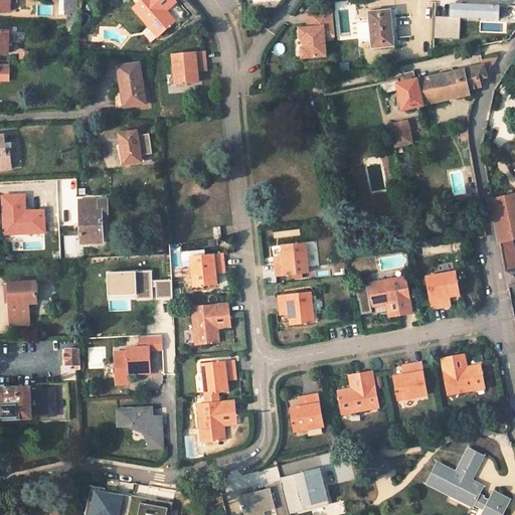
[(0,0),(0,10),(10,11),(10,0),(0,0)]
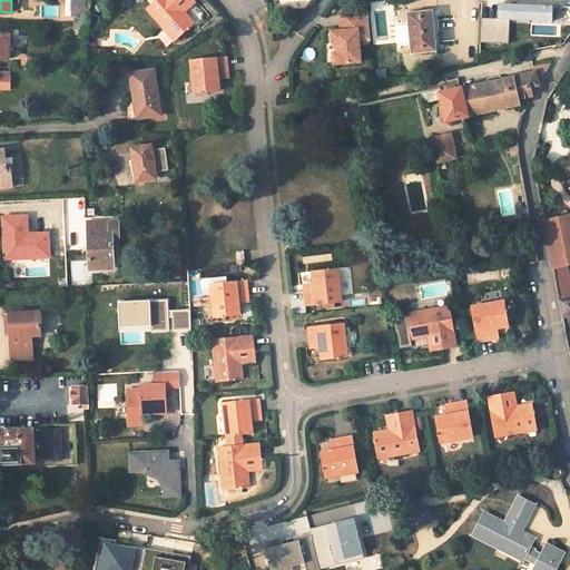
[(52,0),(52,12),(75,15),(75,26),(89,26),(89,0),(52,0)]
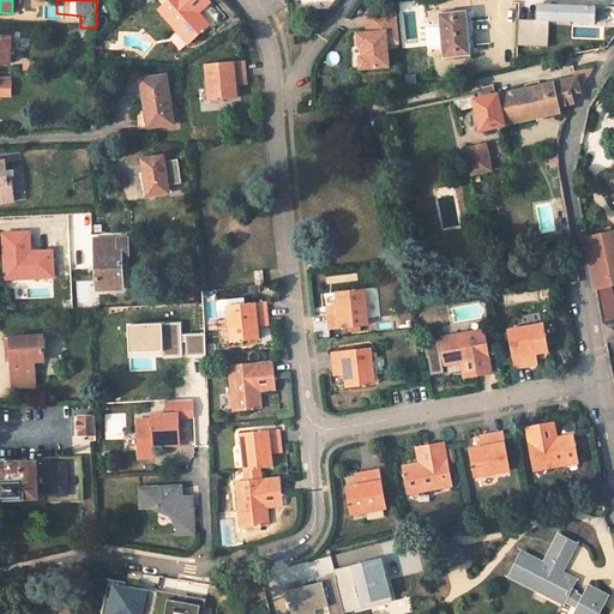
[(190,0),(163,0),(155,7),(186,42),(206,24),(187,2),(190,0)]
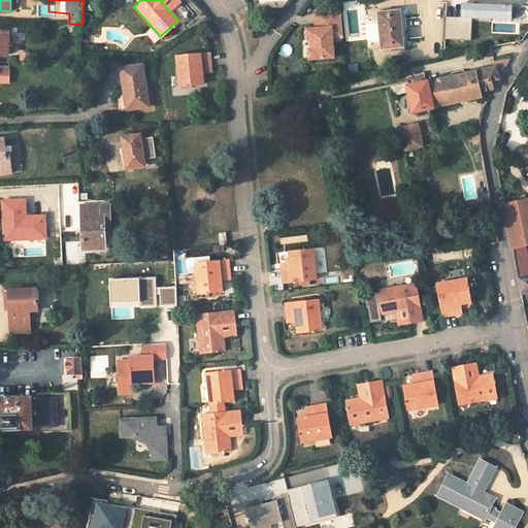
[(178,0),(177,0),(163,0),(161,2),(168,9),(178,0)]
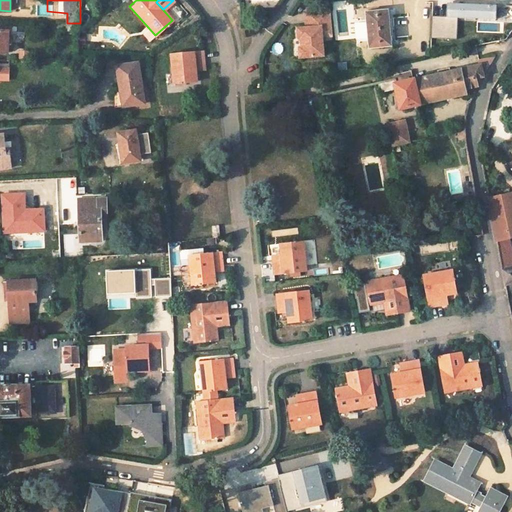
[(447,16),(432,16),(432,37),(457,38),(457,18),(496,18),(497,3),(447,2),(447,16)]
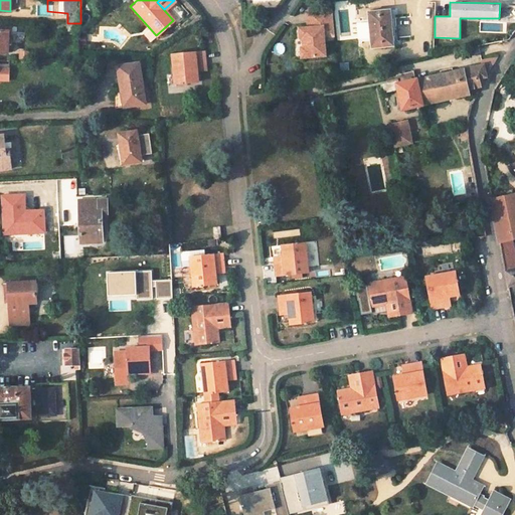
[(325,55),(324,37),(334,36),(332,9),(312,10),(313,28),(308,28),(298,28),(299,38),(302,38),(303,48),(300,48),(300,57),(325,55)]
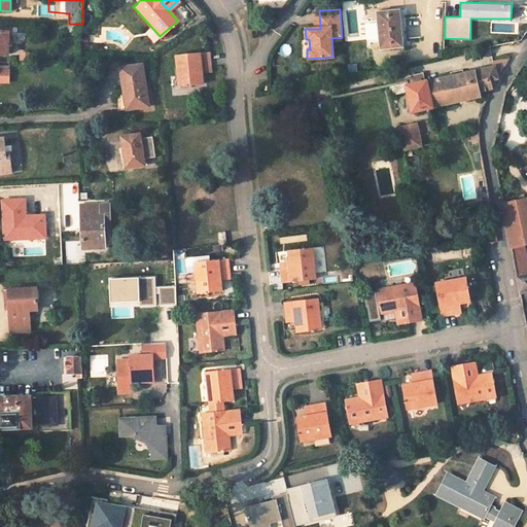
[(402,47),(398,11),(376,13),(379,49),(402,47)]
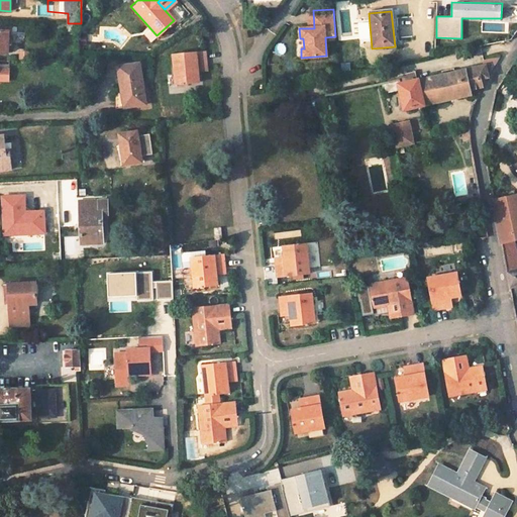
[(68,23),(67,32),(80,33),(81,23),(68,23)]
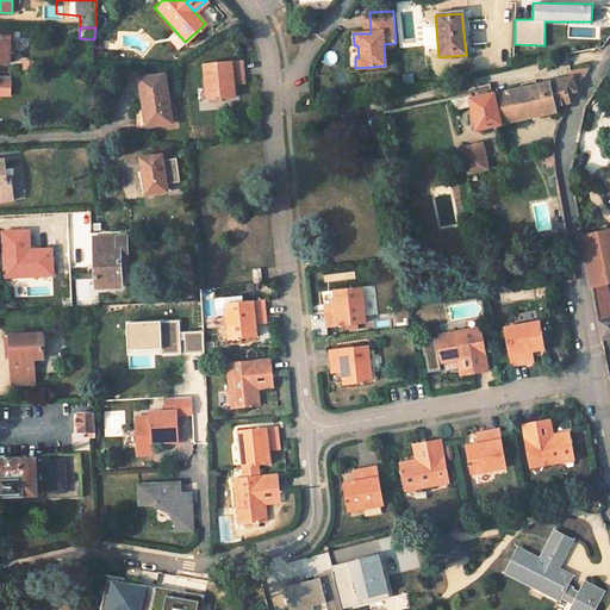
[(0,62),(10,63),(11,37),(0,36),(0,62)]
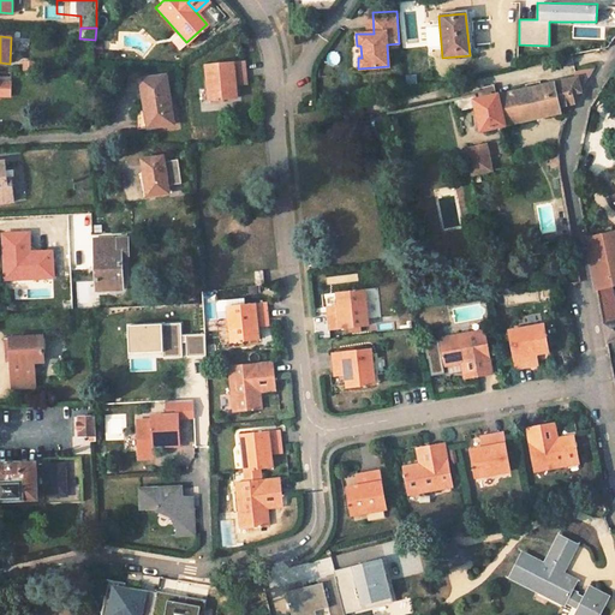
[(36,72),(37,63),(24,63),(24,72),(36,72)]
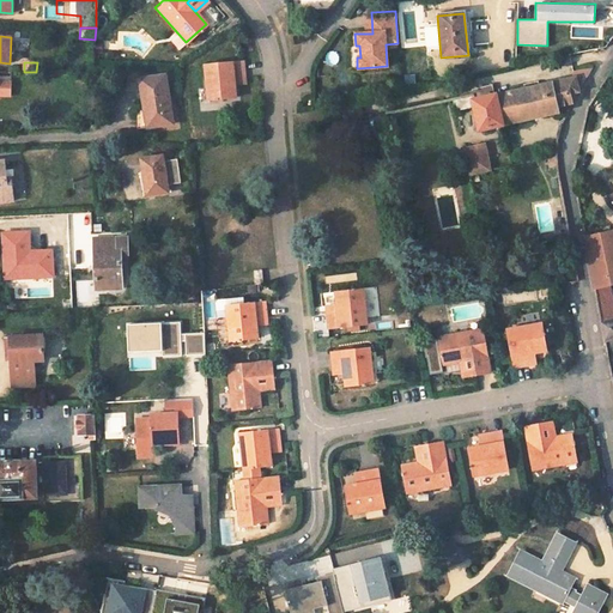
[(246,78),(244,62),(204,66),(207,102),(236,99),(234,86),(234,79),(246,78)]
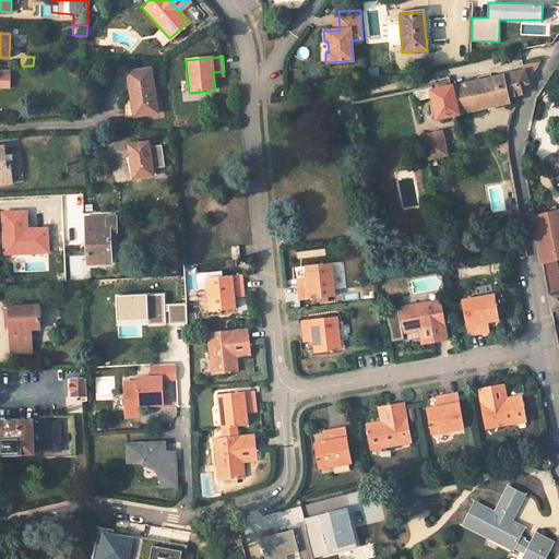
[(437,119),(511,103),(509,96),(522,94),(527,81),(539,62),(523,67),(524,71),(491,79),(490,74),(482,76),(483,81),(445,88),(444,84),(431,86),(431,85),(412,90),(415,100),(432,97),(437,119)]
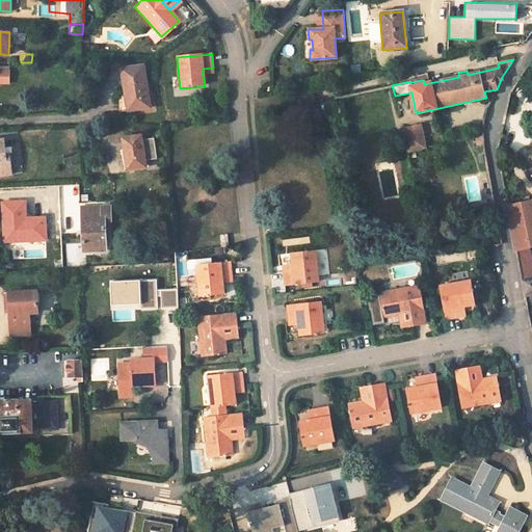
[(124,81),(126,99),(128,111),(150,108),(144,78),(143,67),(123,70),(125,81),(124,81)]
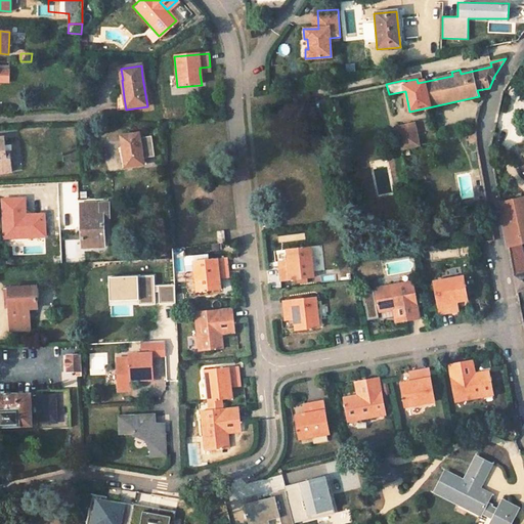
[(126,110),(124,97),(121,98),(118,103),(118,112),(126,111),(126,110)]
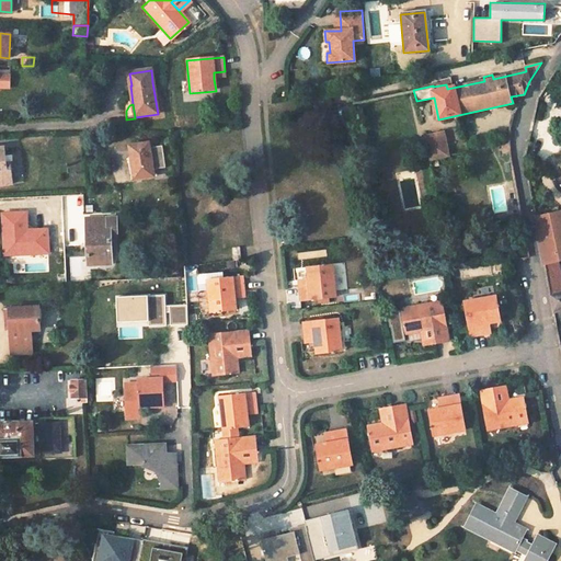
[(448,155),(443,132),(424,136),(430,159),(448,155)]
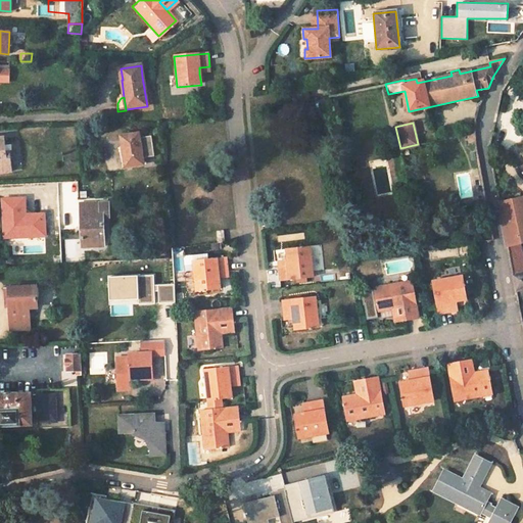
[(142,165),(137,134),(120,137),(125,168),(142,165)]
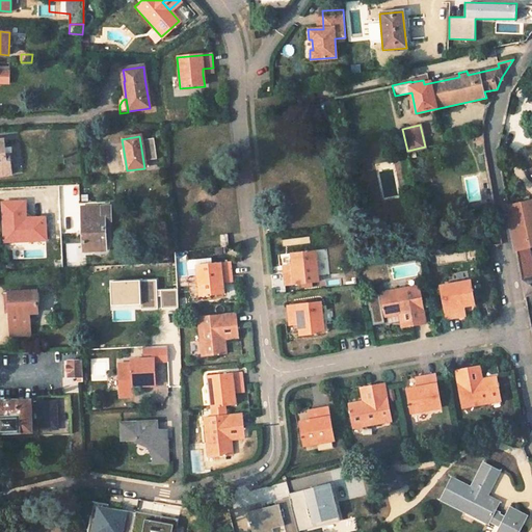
[(5,150),(4,141),(0,141),(0,177),(12,176),(8,150),(5,150)]
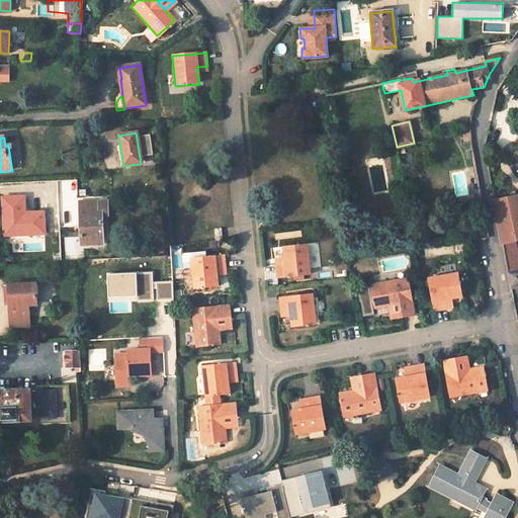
[(517,253),(515,243),(517,242),(517,195),(495,201),(511,290),(517,286),(517,253)]
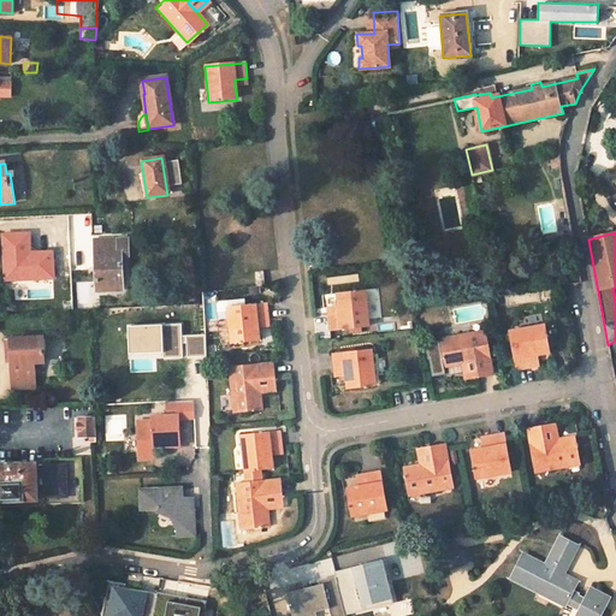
[(122,282),(120,250),(114,252),(113,240),(93,241),(94,290),(107,289),(107,282),(122,282)]
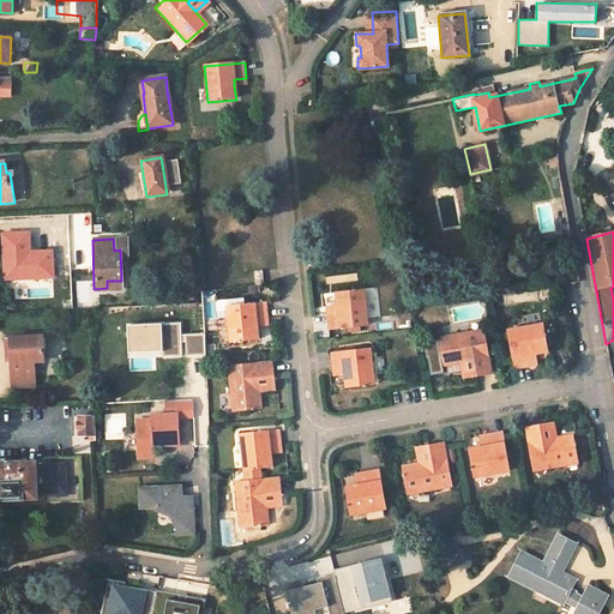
[(264,284),(263,271),(253,271),(254,286),(264,284)]
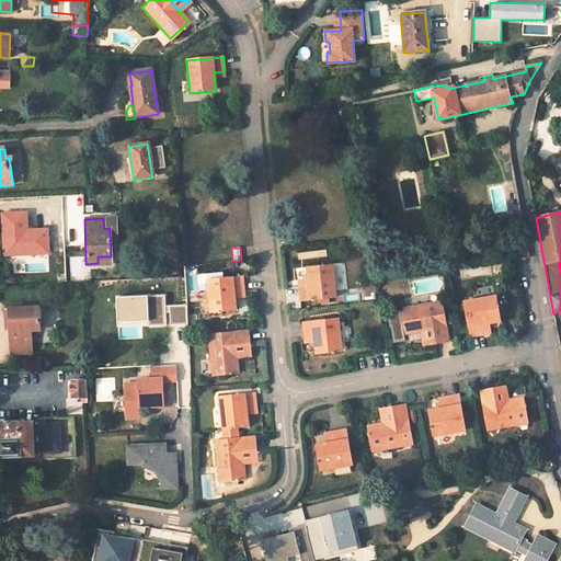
[(340,297),(336,264),(309,267),(311,279),(311,285),(301,286),(304,300),(340,297)]
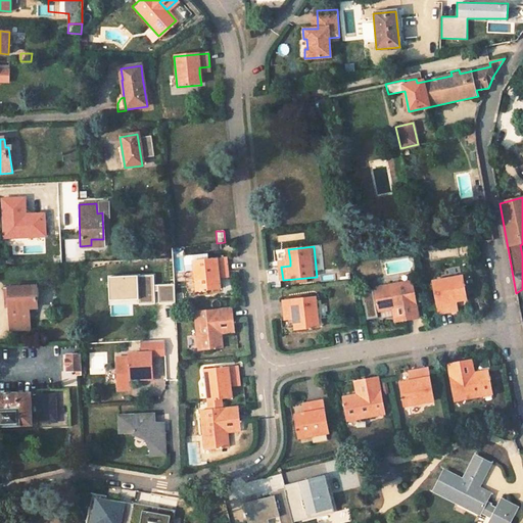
[(227,272),(226,258),(191,262),(194,292),(219,290),(218,278),(218,273),(227,272)]
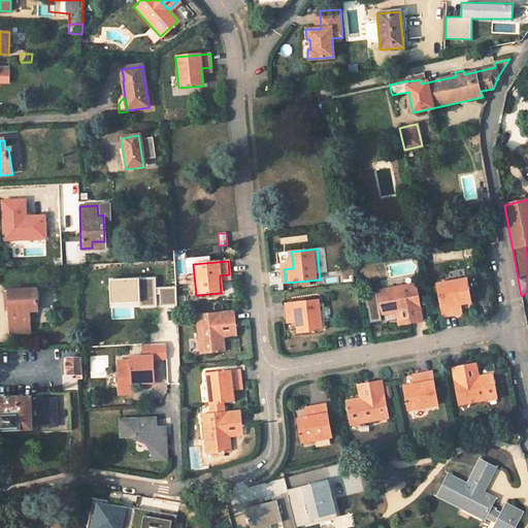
[(469,303),(465,278),(434,285),(440,318),(455,316),(453,306),(459,305),(469,303)]
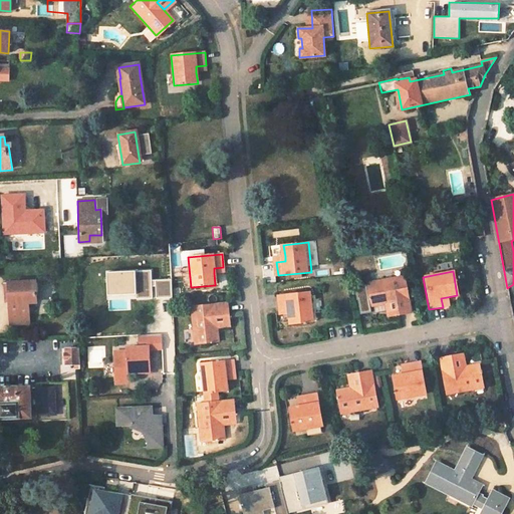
[(409,314),(402,277),(364,284),(368,307),(382,305),(393,303),(395,316),(409,314)]
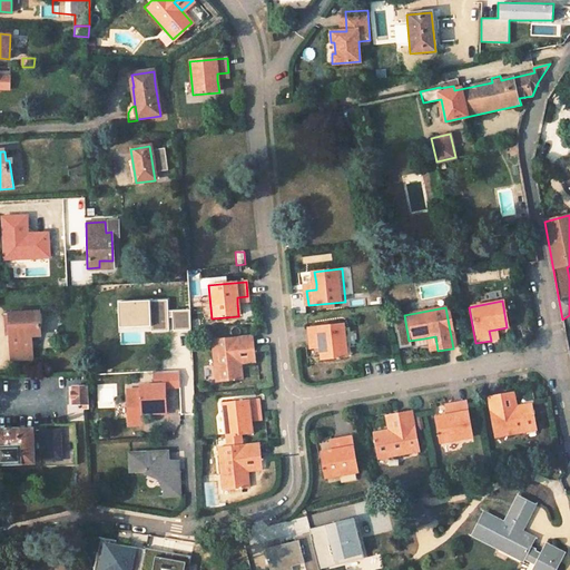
[(41,335),(40,312),(15,313),(16,335),(11,335),(12,360),(32,359),(31,336),(41,335)]
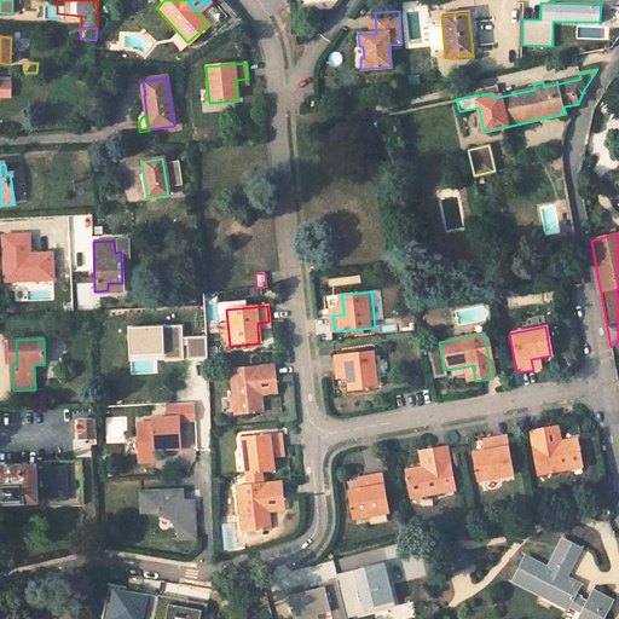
[(17,364),(16,340),(6,340),(7,364),(12,364),(17,364)]
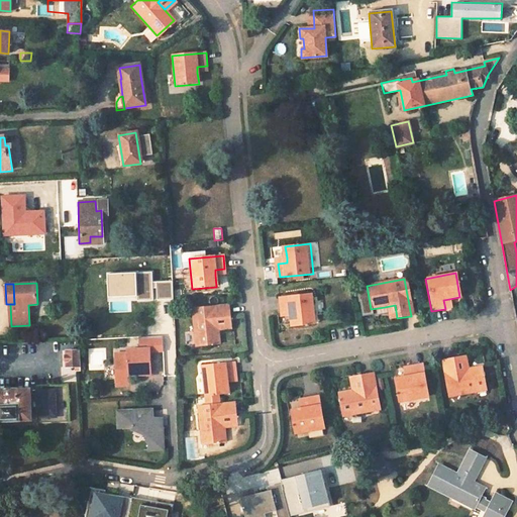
[(317,325),(314,295),(280,298),(282,311),(291,310),(293,327),(317,325)]
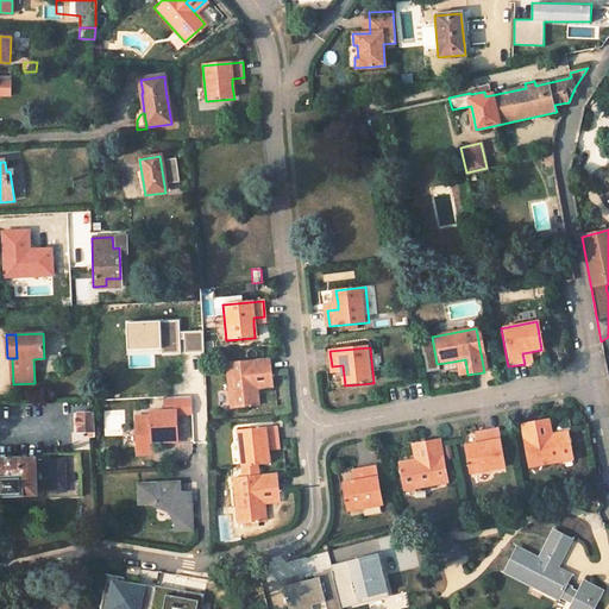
[(270,377),(269,359),(225,364),(228,409),(257,407),(256,391),(255,378),(270,377)]
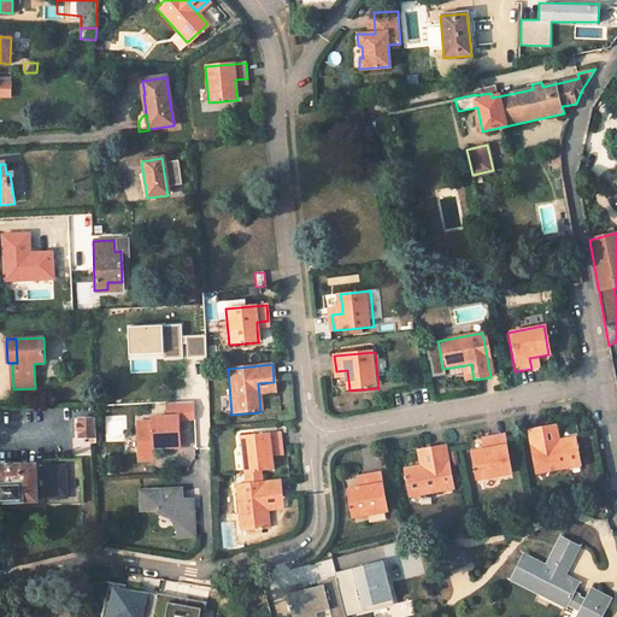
[(462,382),(474,380),(471,364),(459,366),(462,382)]
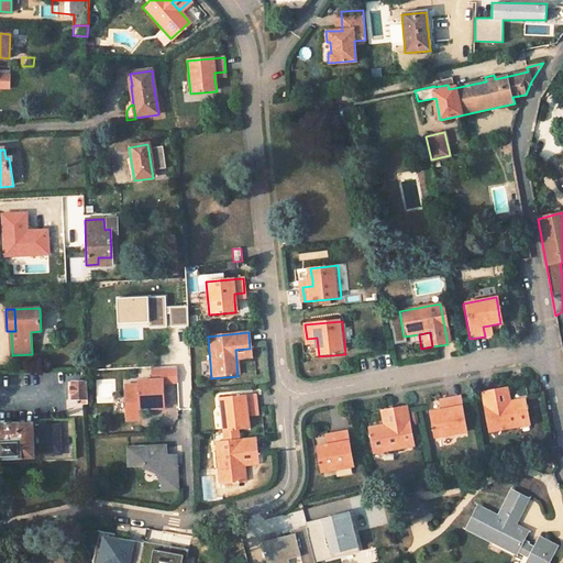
[(251,360),(250,349),(235,350),(236,362),(251,360)]
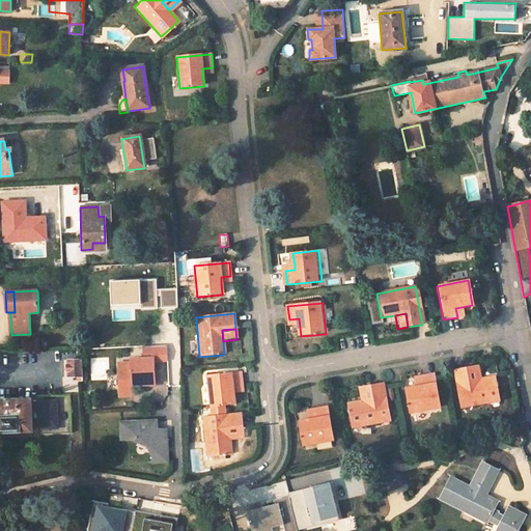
[(154,385),(152,359),(131,360),(131,365),(117,366),(118,392),(132,391),(132,390),(132,386),(142,386),(154,385)]
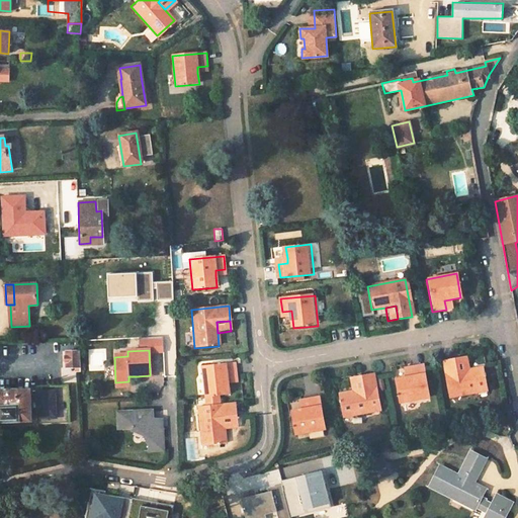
[(80,351),(67,351),(68,368),(77,367),(77,371),(81,371),(80,351)]
